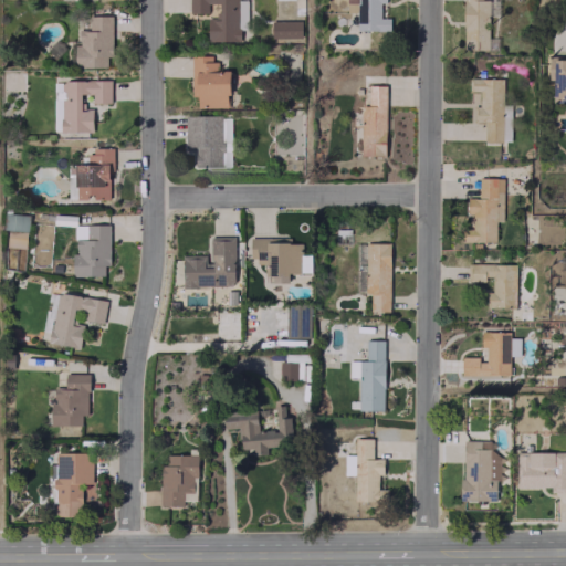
[(207,41),(239,41),(239,29),(247,29),(245,0),(188,0),(189,12),(208,12),(208,3),(217,3),(217,18),(207,18),(207,41)]
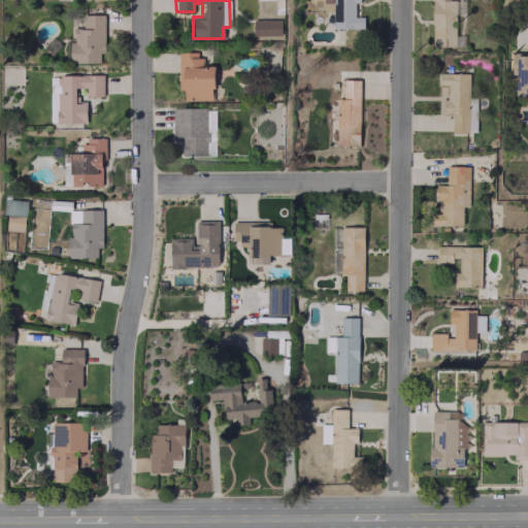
[(363,29),(364,17),(354,17),(354,2),(359,2),(359,0),(323,0),(324,11),(332,11),(332,28),(363,29)]
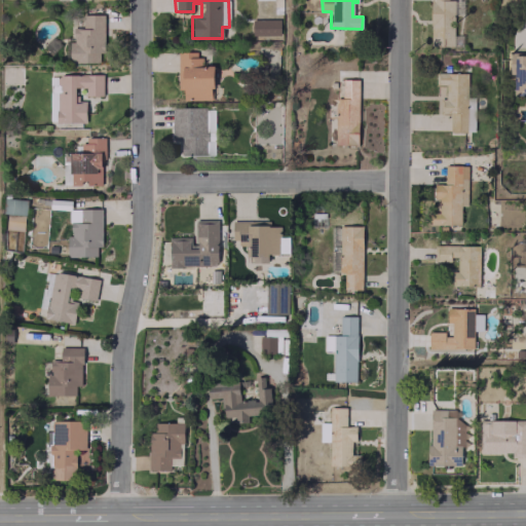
[(429,0),(430,46),(461,46),(461,35),(453,35),(453,14),(462,14),(461,0),(429,0)]
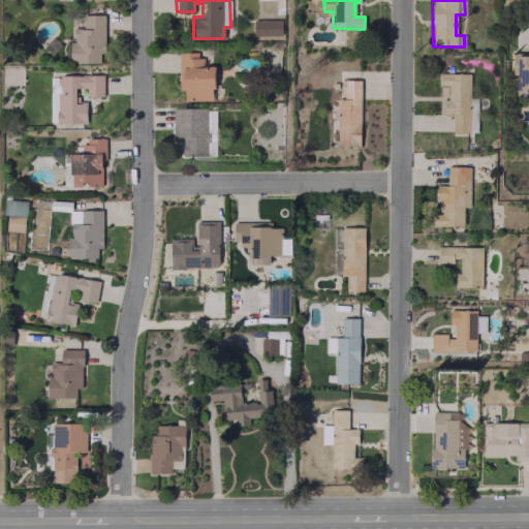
[(103,14),(82,14),(83,27),(73,28),(73,42),(69,42),(69,63),(100,62),(99,53),(104,53),(103,14)]
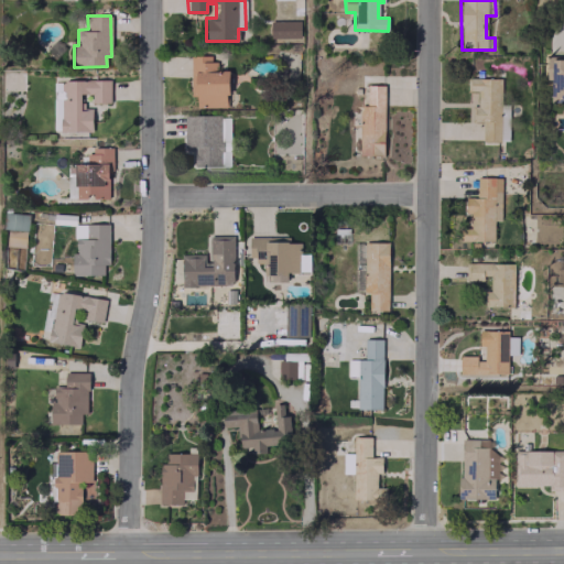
[(300,20),(269,20),(269,38),(300,38),(300,20)]
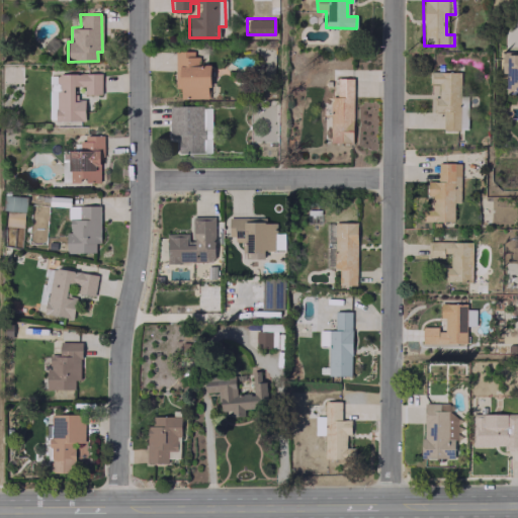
[(517,50),(501,51),(502,72),(506,72),(506,93),(517,92),(517,98),(517,97),(517,50)]
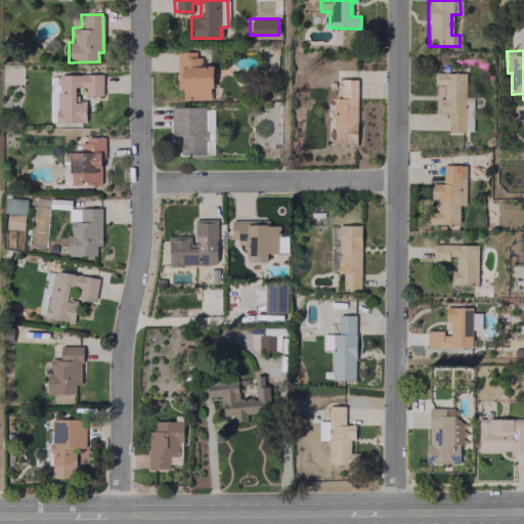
[(211,66),(199,66),(199,51),(176,51),(177,88),(182,88),(182,99),(212,98),(211,66)]
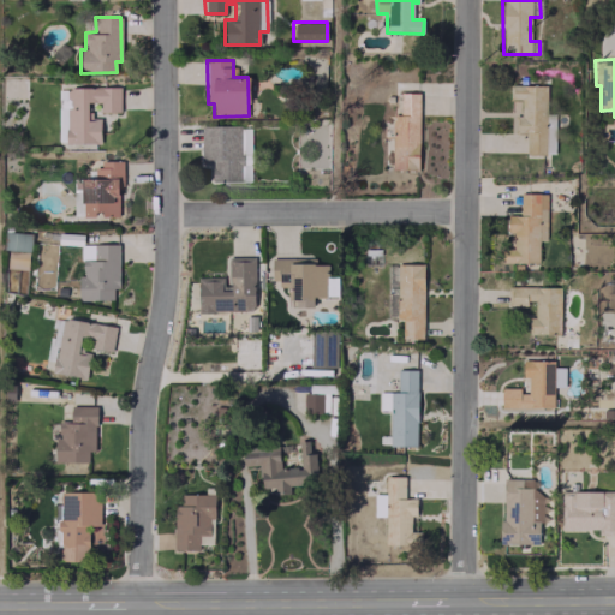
[(554,114),(545,113),(545,85),(509,85),(509,100),(518,100),(518,131),(526,131),(526,153),(554,154),(554,114)]
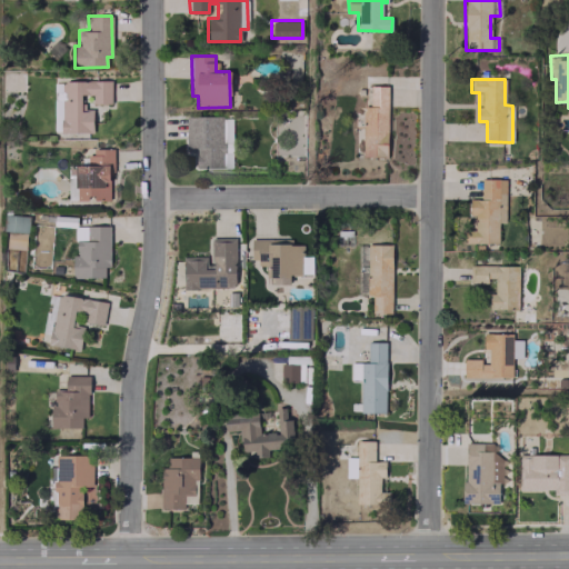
[(61,132),(92,132),(92,109),(81,109),(80,95),(92,95),(92,103),(111,103),(111,80),(61,80),(61,132)]
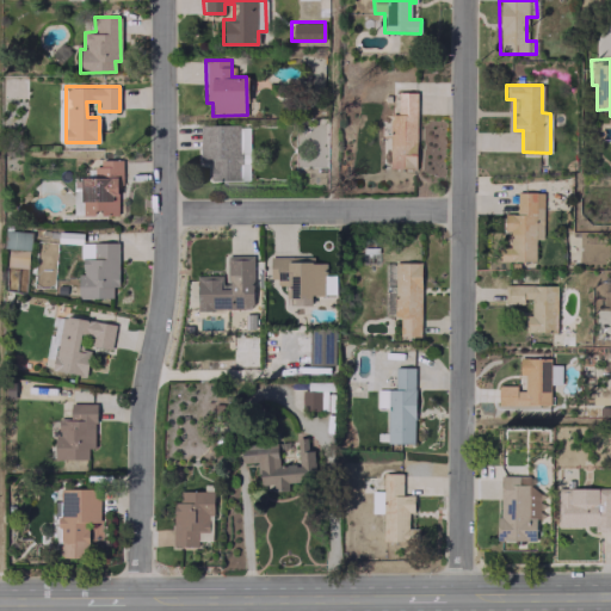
[(417,92),(396,92),(396,113),(389,113),(389,167),(415,168),(417,92)]
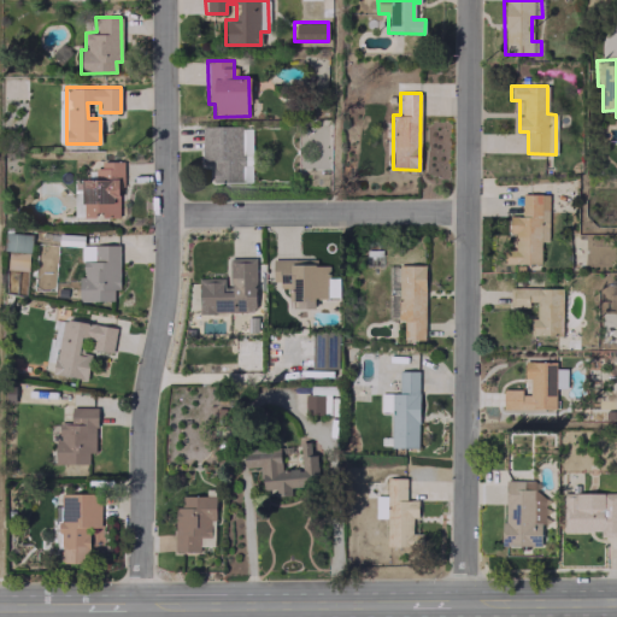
[(211,182),(252,182),(251,125),(201,127),(201,168),(210,168),(211,182)]
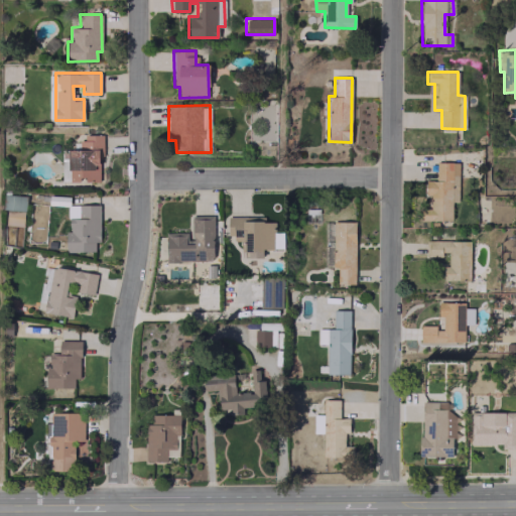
[(69,180),(99,180),(99,148),(103,148),(103,134),(82,134),(82,149),(69,150),(69,180)]
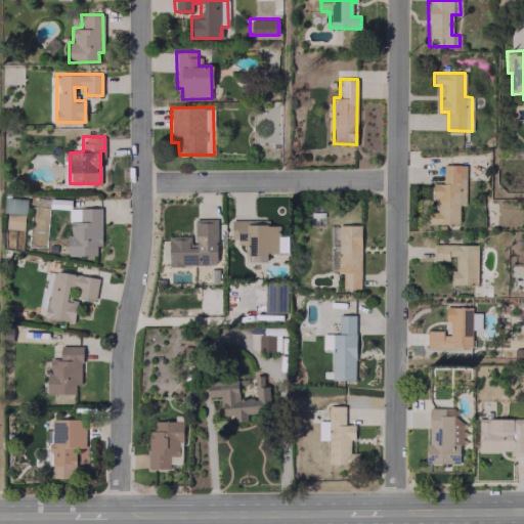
[(466,165),(443,164),(442,183),(432,182),(430,223),(459,223),(459,204),(465,205),(466,165)]
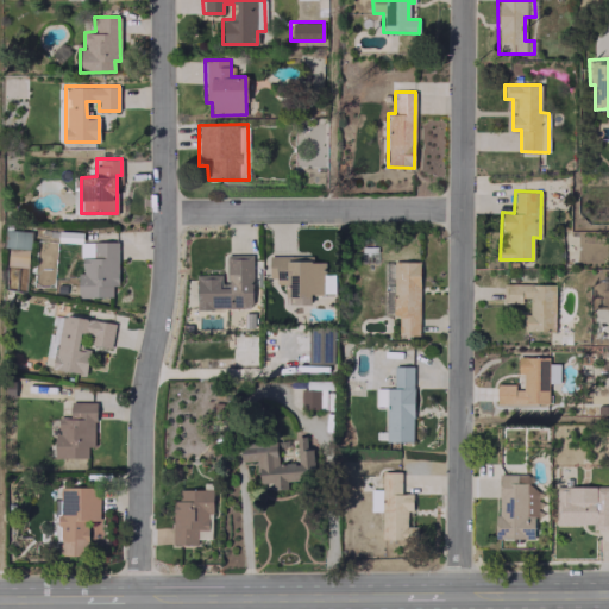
[(30,230),(5,227),(4,248),(8,249),(6,265),(27,267),(30,230)]
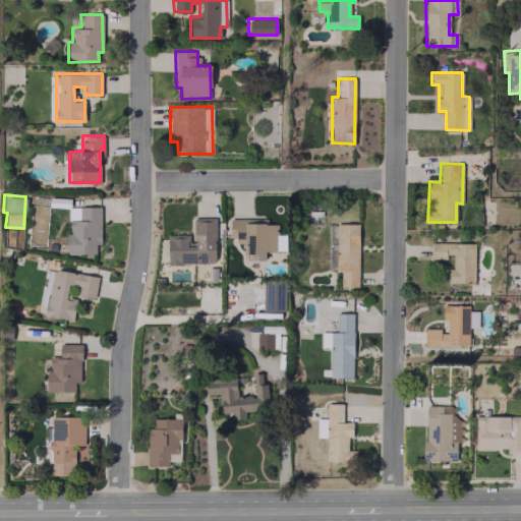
[(101,244),(100,207),(67,207),(68,254),(96,253),(95,244),(101,244)]
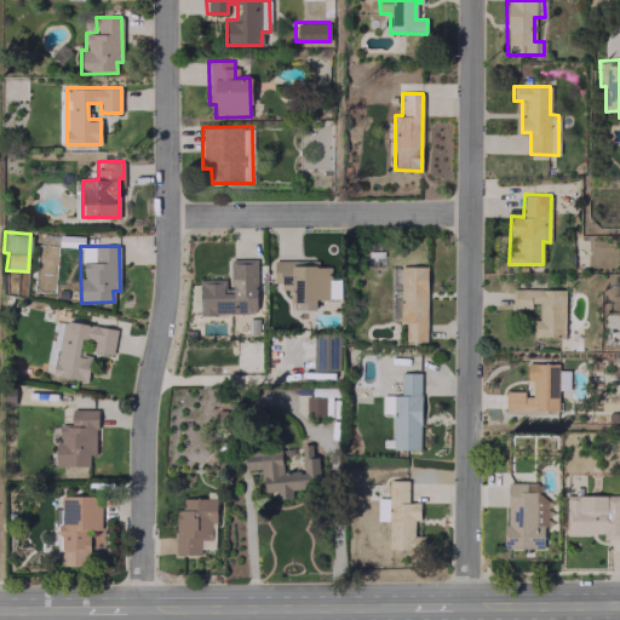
[(200,314),(256,314),(256,259),(229,259),(229,279),(199,279),(200,314)]
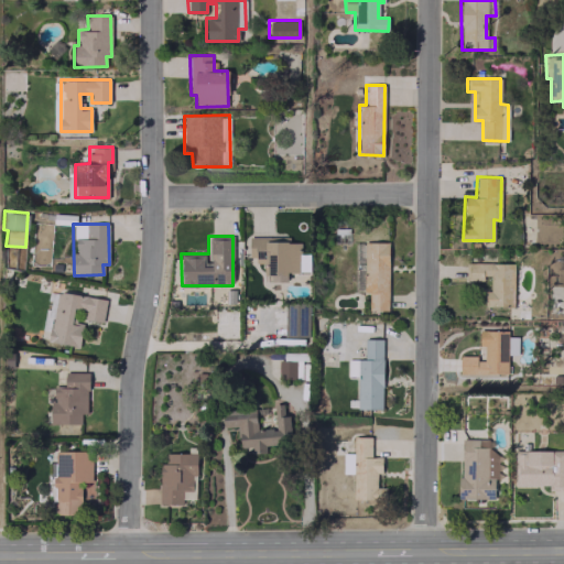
[(389,242),(364,242),(364,292),(369,292),(368,310),(388,311),(389,242)]
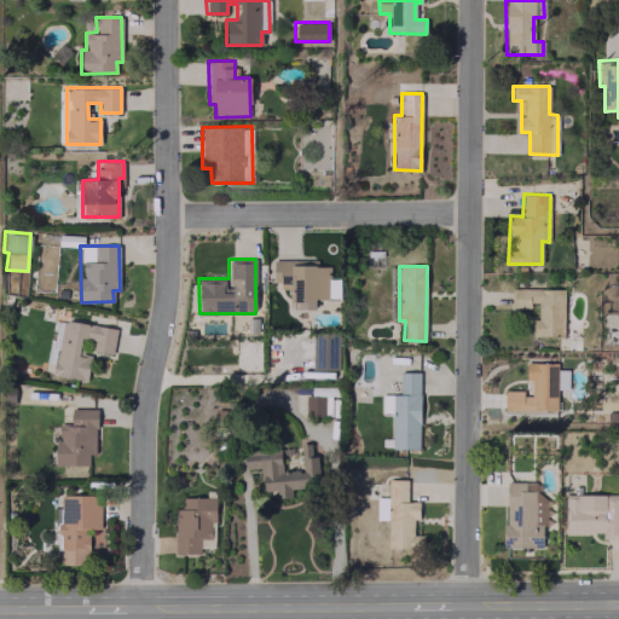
[(563,336),(563,289),(514,288),(513,307),(531,307),(531,305),(538,306),(537,318),(532,318),(532,335),(563,336)]
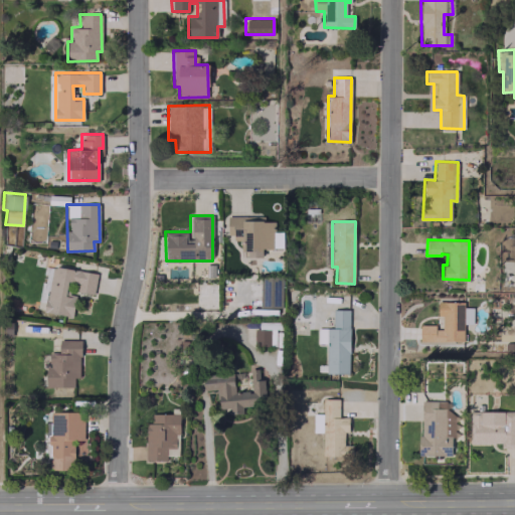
[(97,273),(51,266),(44,312),(72,316),(75,295),(65,294),(67,282),(76,283),(75,292),(94,294),(97,273)]
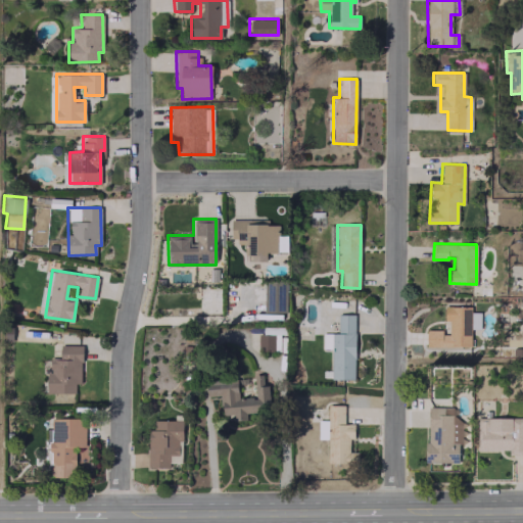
[(322,333),(322,348),(331,348),(331,379),(354,379),(353,314),(338,314),(338,333),(322,333)]
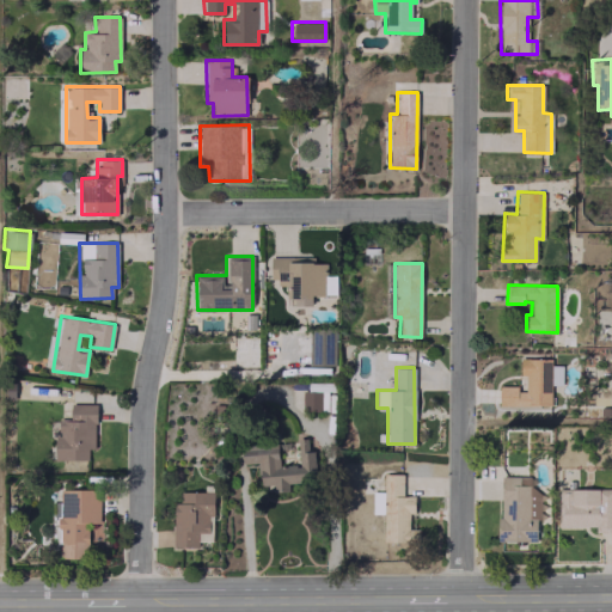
[(55,460),(87,460),(87,448),(95,448),(95,403),(69,404),(69,418),(57,418),(57,436),(54,436),(55,460)]
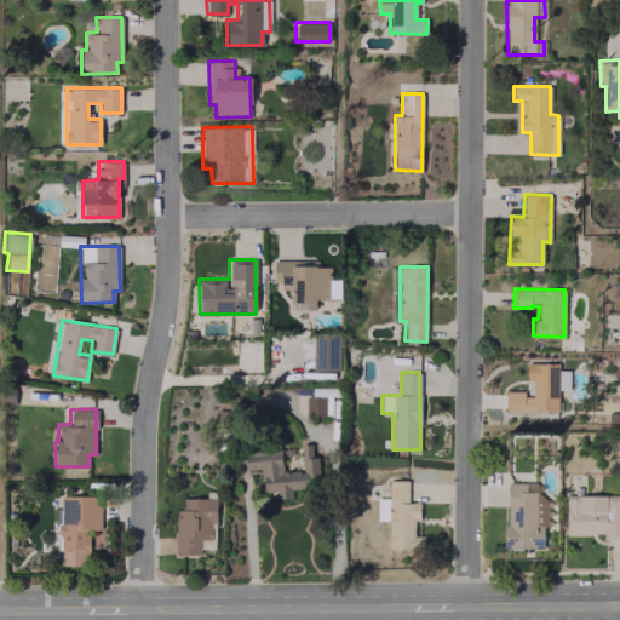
[(280,447),(244,451),(245,470),(262,468),(264,492),(276,491),(277,499),(292,498),(292,489),(320,487),(317,457),(313,457),(311,443),(300,445),(303,471),(282,472),(280,447)]
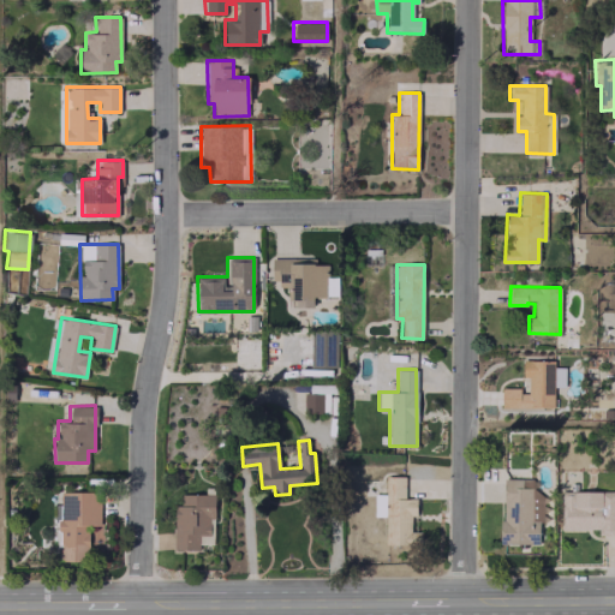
[(405,499),(404,476),(384,476),(386,545),(421,544),(421,531),(411,531),(410,515),(416,515),(416,497),(405,499)]
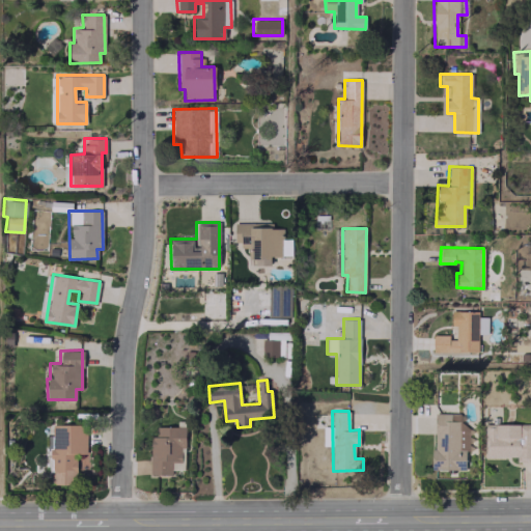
[(434,413),(432,470),(466,470),(466,450),(469,450),(469,413),(434,413)]
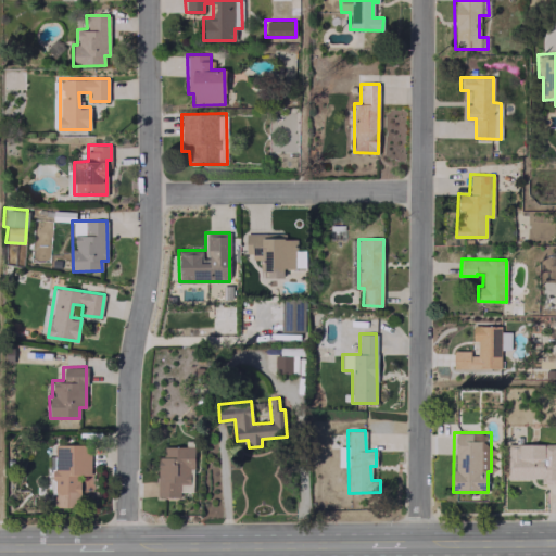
[(555,443),(517,443),(517,447),(509,446),(509,479),(541,479),(541,482),(555,482),(555,443)]
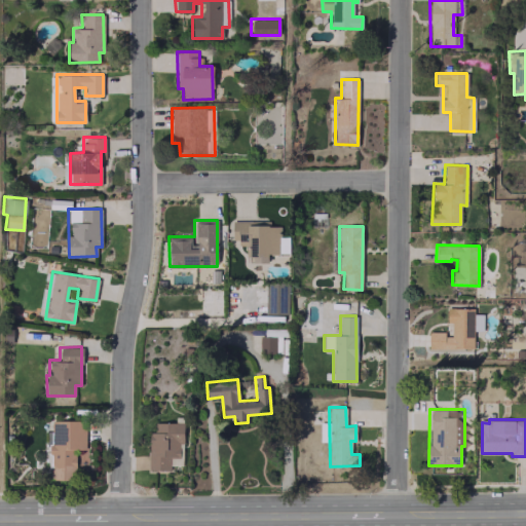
[(85,449),(85,420),(51,420),(50,480),(75,480),(75,449),(85,449)]
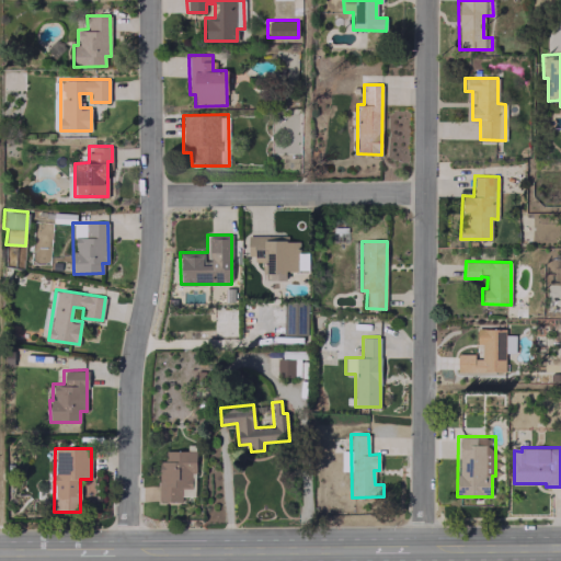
[(195,450),(167,450),(167,461),(158,461),(158,501),(182,502),(182,496),(194,496),(195,450)]
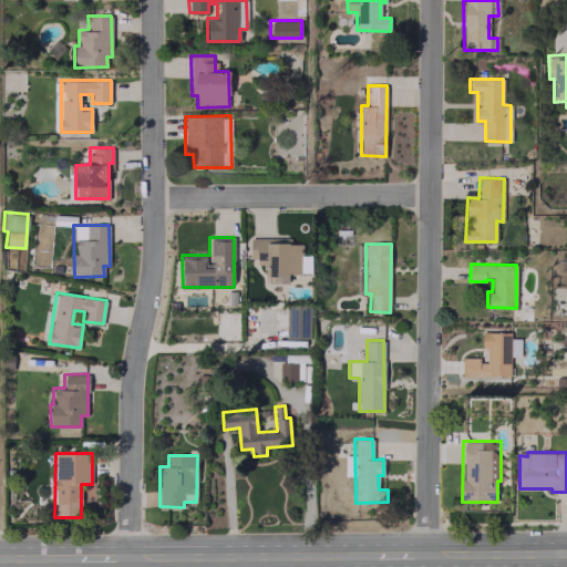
[(354,475),(354,457),(346,457),(344,475),(354,475)]
